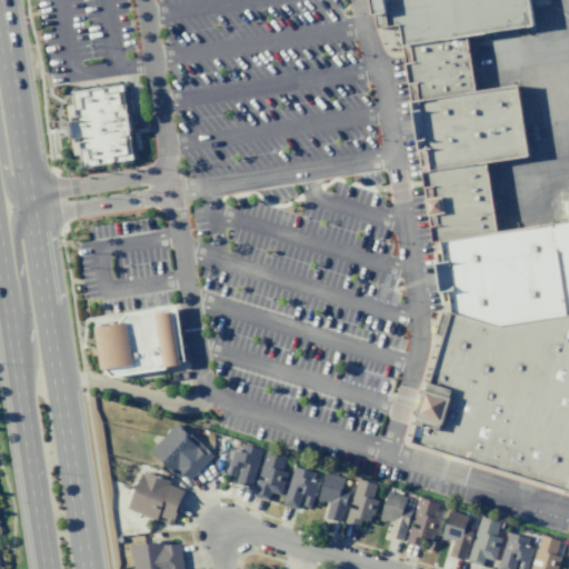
[(373,0),(379,31),(402,27),(406,47),(470,38),(538,28),(533,0),(373,0)]
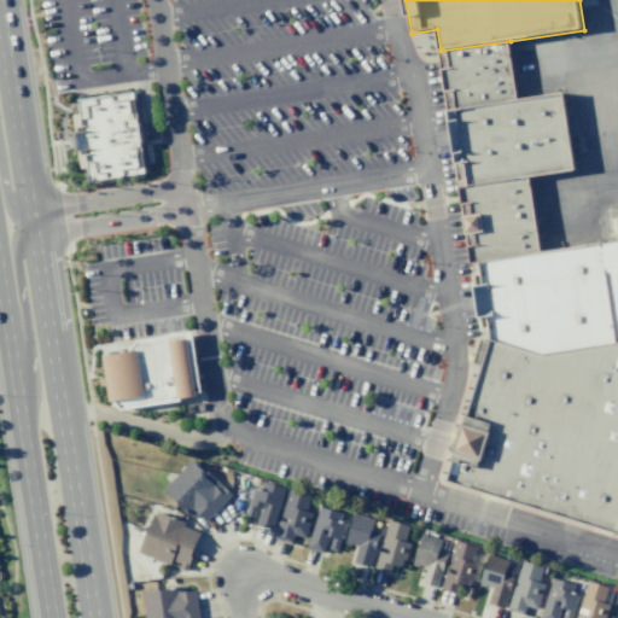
[(441,51),(483,340),(442,479),(617,532),(617,244),(546,255),(534,180),(578,173),(565,93),(522,100),(511,41),(441,51)]
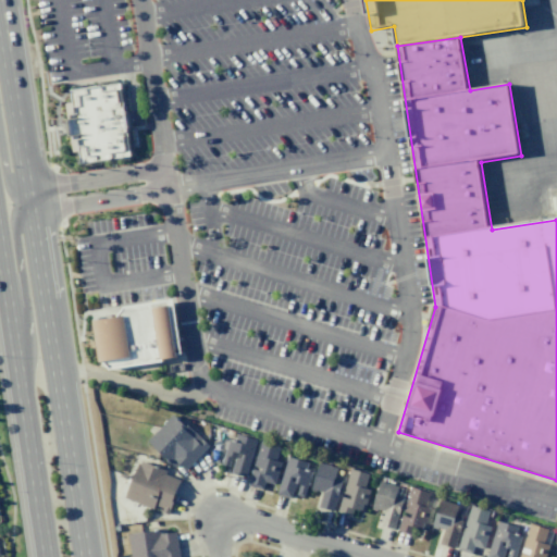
[(122,84),(133,156),(84,163),(79,136),(73,137),(70,116),(75,115),(72,91),(122,84)]
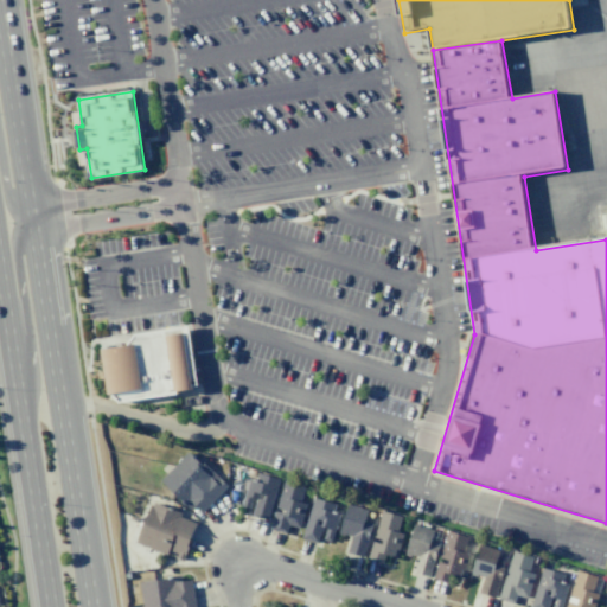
[(190,327),(138,336),(139,346),(101,352),(109,403),(200,388),(190,327)]
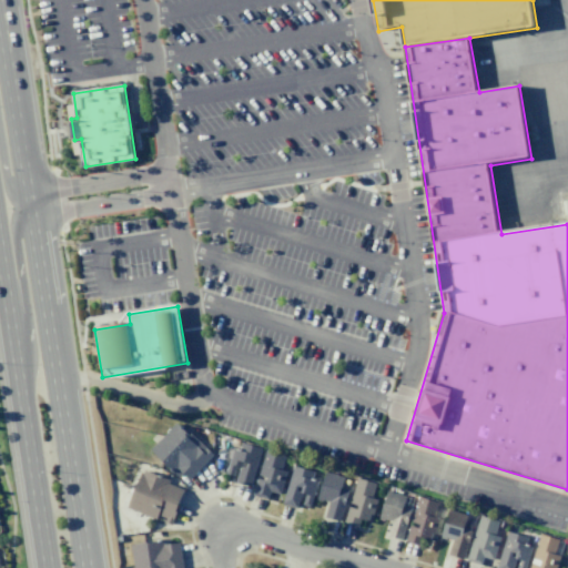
[(184,427),(212,454),(189,479),(182,473),(178,477),(149,449),(174,423),(182,430),(184,427)]
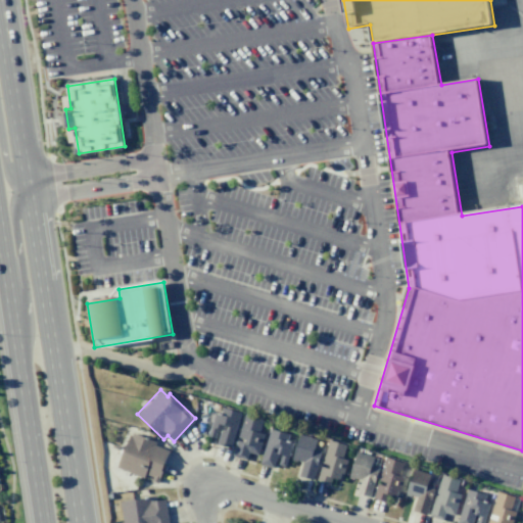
[(222,408),(241,413),(231,448),(216,444),(220,430),(217,429),(214,438),(207,436),(210,425),(206,424),(210,412),(220,415),(222,408)]
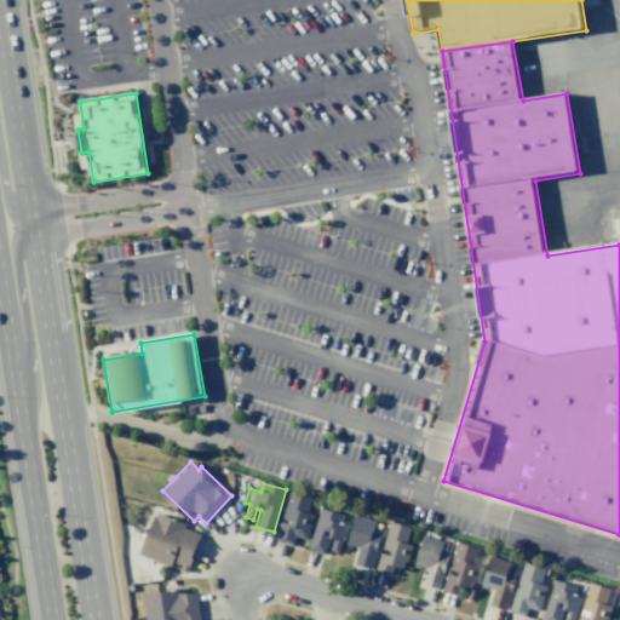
[(313,515),(305,539),(294,535),(291,545),(275,540),(280,522),(290,524),(291,521),(281,518),(290,491),(310,497),(305,512),(313,515)]
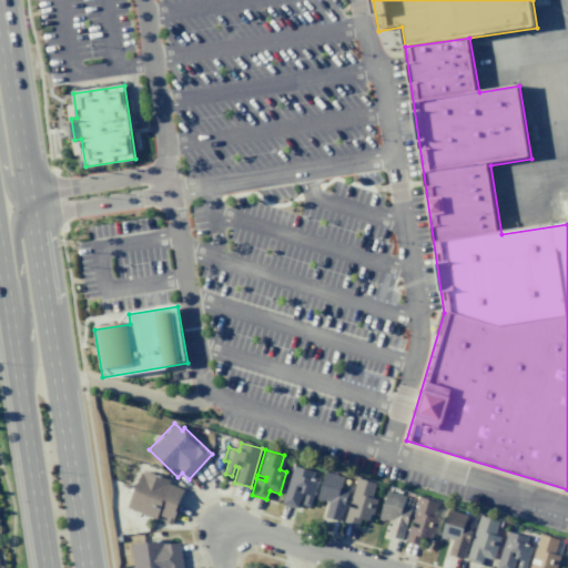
[(312,472),(292,465),(281,504),(296,508),(301,493),(305,494),(302,505),(310,507),(316,480),(310,478),(312,472)]
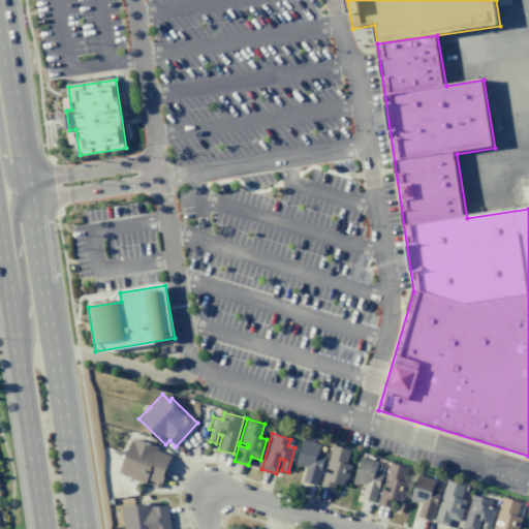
[(156,449),(169,456),(164,469),(166,470),(159,489),(152,486),(154,483),(146,479),(144,484),(117,472),(130,440),(132,440),(133,438),(157,447),(156,449)]
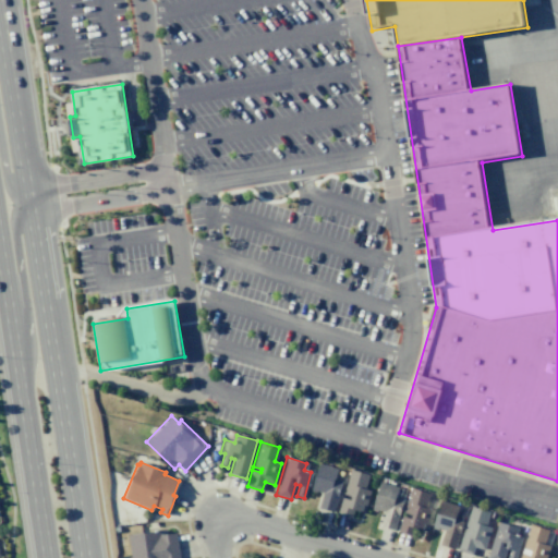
[(310,490),(318,463),(337,469),(334,478),(342,482),(332,511),(318,507),(323,493),(316,490),(315,493),(310,490)]
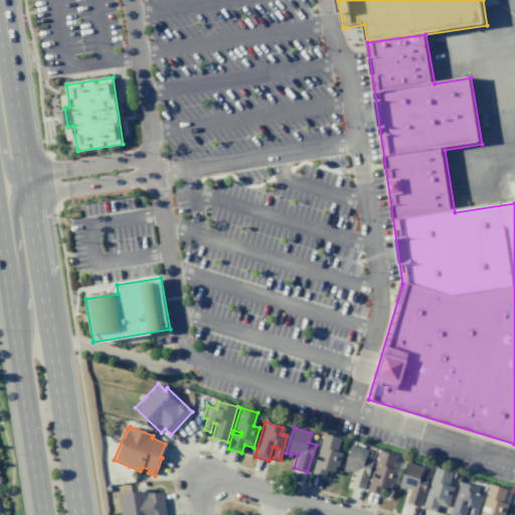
[(342,453),(337,467),(335,466),(333,472),(327,470),(325,477),(311,474),(315,459),(323,461),(324,458),(317,455),(323,433),(340,438),(336,451),(342,453)]
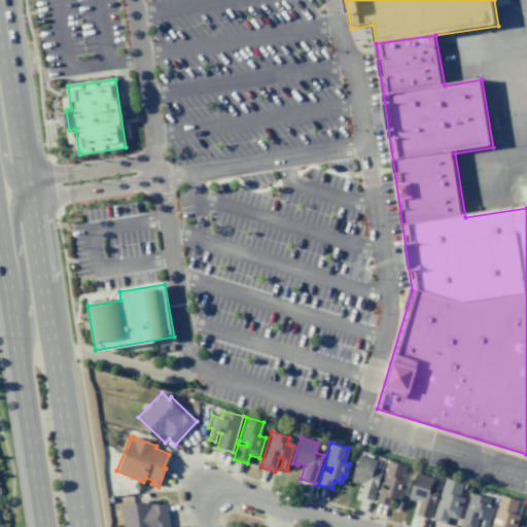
[(350,481),(358,455),(376,460),(373,469),(381,472),(372,500),(358,496),(362,483),(356,481),(355,483),(350,481)]
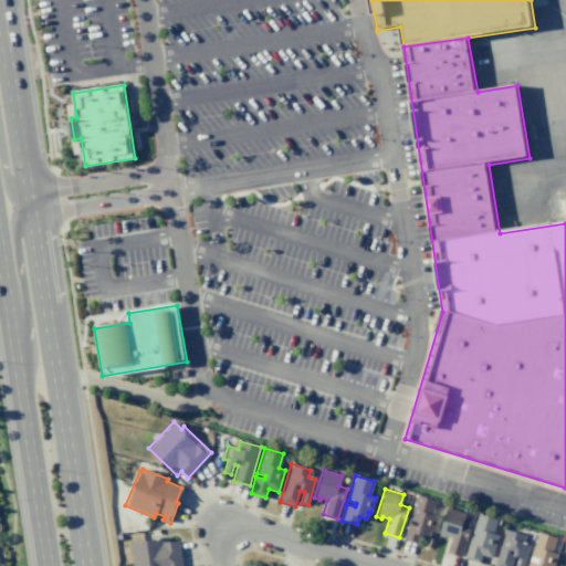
[(437,516),(432,532),(429,532),(428,538),(420,536),(418,544),(402,540),(408,523),(416,525),(417,522),(409,520),(416,494),(435,500),(431,514),(437,516)]
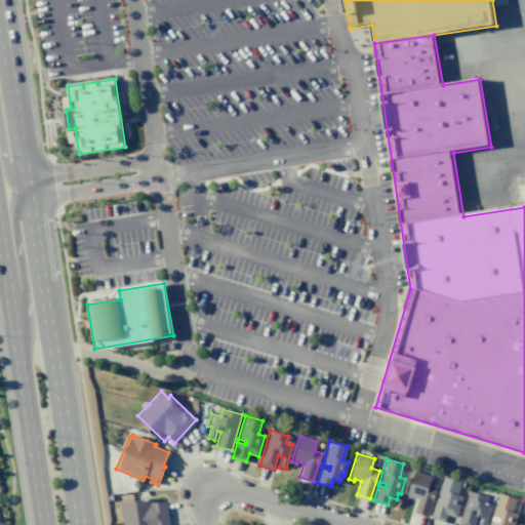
[(406,497),(414,471),(432,476),(429,485),(436,488),(428,516),(414,512),(418,498),(411,496),(411,498),(406,497)]
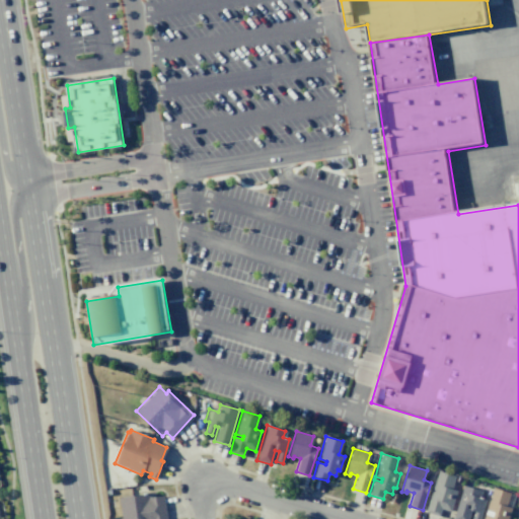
[(456,491),(450,511),(441,508),(439,516),(425,512),(438,470),(455,476),(451,489),(456,491)]
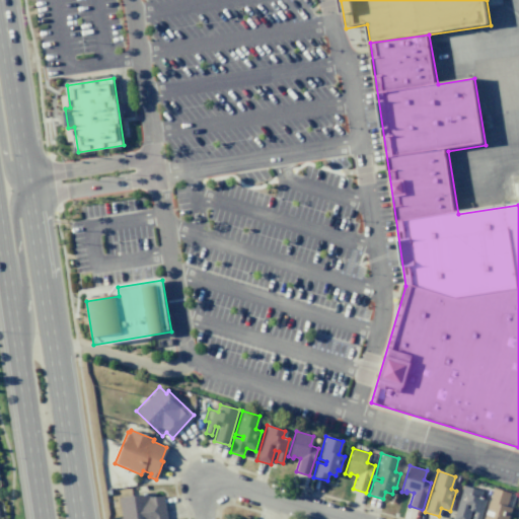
[(480,490),(462,485),(452,518),(467,518),(470,510),(474,511),(471,518),(477,518),(485,499),(478,497),(480,490)]
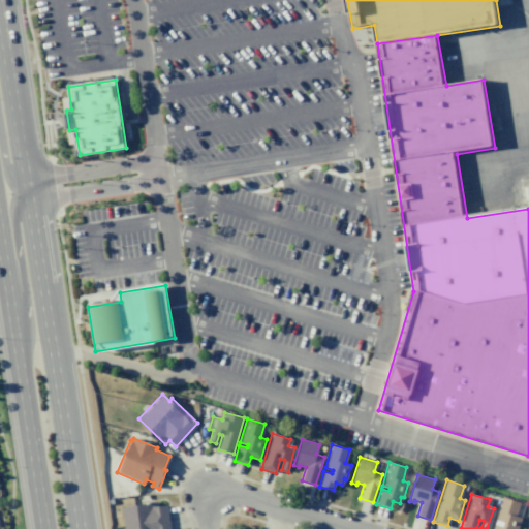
[(521,518),(517,528),(492,528),(494,524),(502,526),(503,523),(495,520),(502,497),(520,502),(516,516),(521,518)]
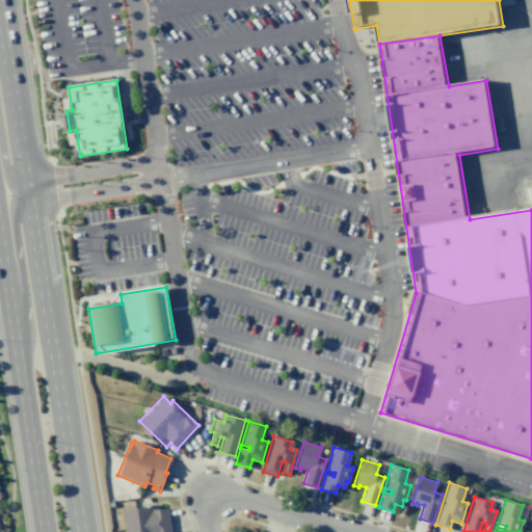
[(167,507),(170,531),(124,531),(121,509),(158,504),(159,509),(167,507)]
